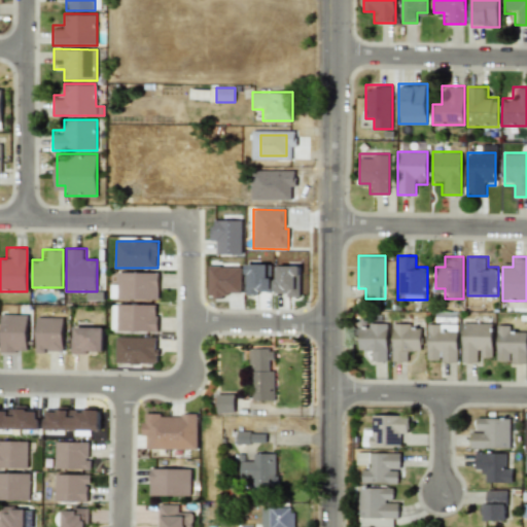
[(267,265),(246,266),(246,294),(272,293),(271,277),(267,278),(267,265)]
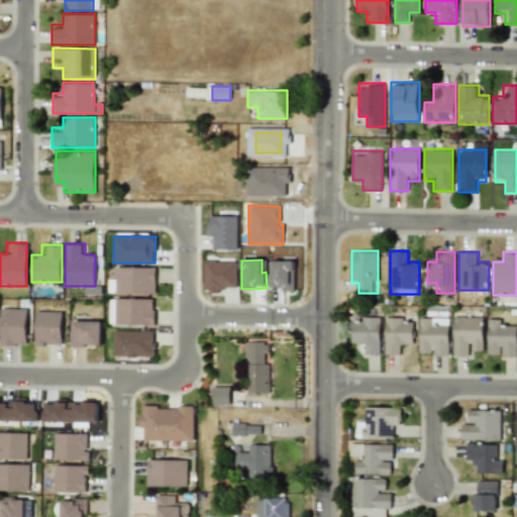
[(294,289),(294,261),(270,261),(270,289),(294,289)]
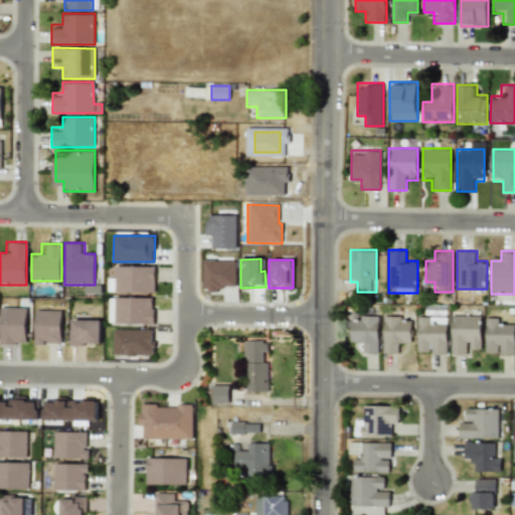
[(115,293),(156,293),(156,266),(115,266),(115,293)]
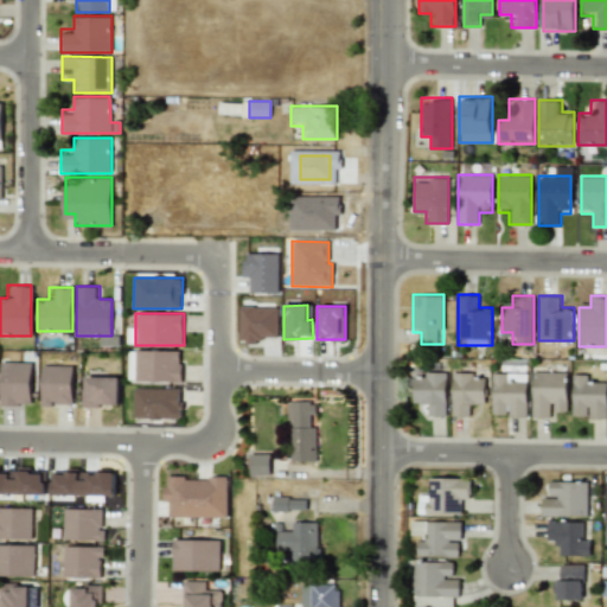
[(128,350),(128,382),(183,382),(183,350),(128,350)]
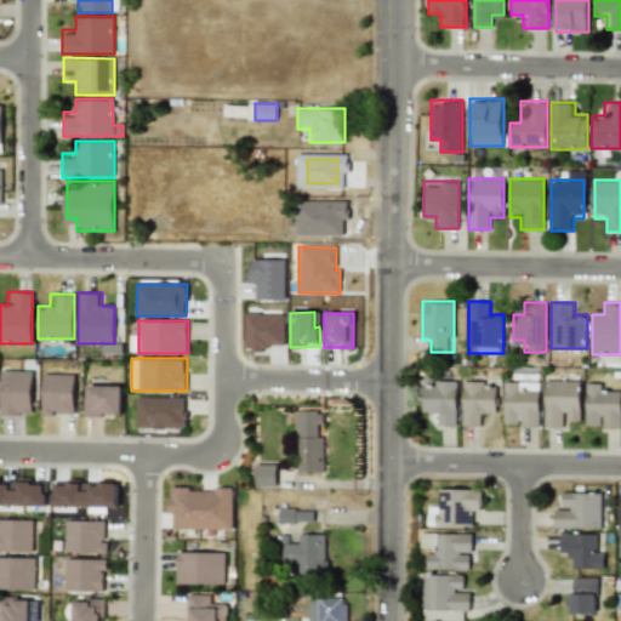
[(34,415),(34,370),(1,370),(1,415),(34,415)]
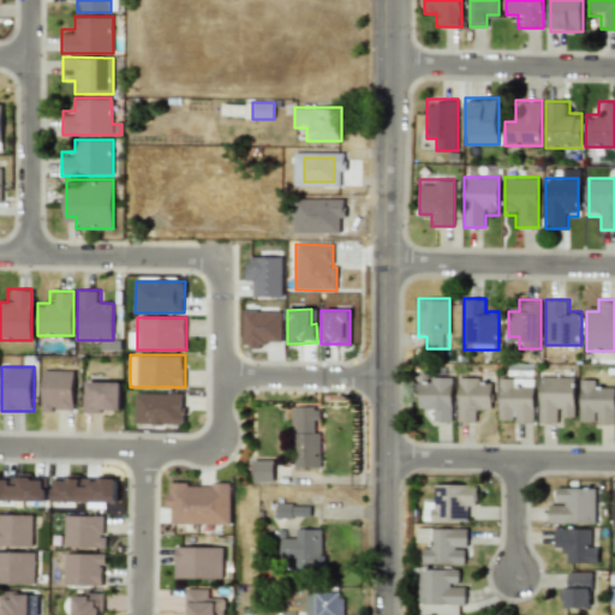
[(43,411),(75,411),(75,370),(43,370),(43,411)]
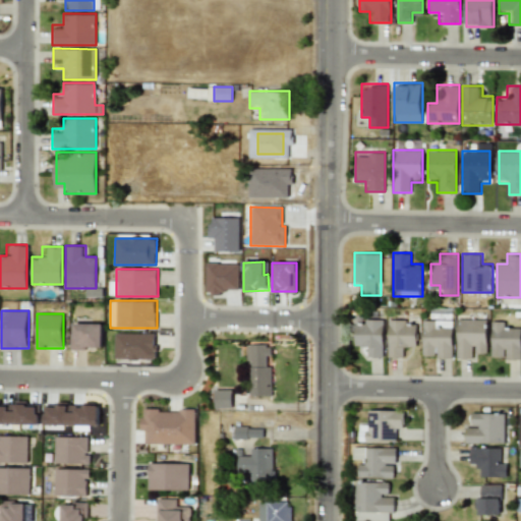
[(364,347),(364,357),(384,357),(384,319),(354,319),(354,347),(364,347)]
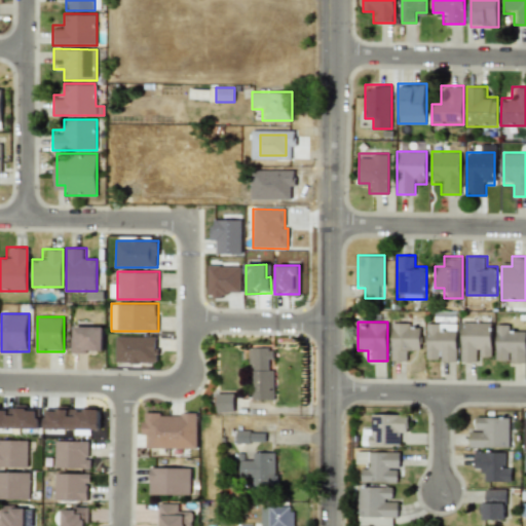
[(491,322),(461,322),(461,336),(461,362),(481,362),(481,352),(491,352),(491,322)]
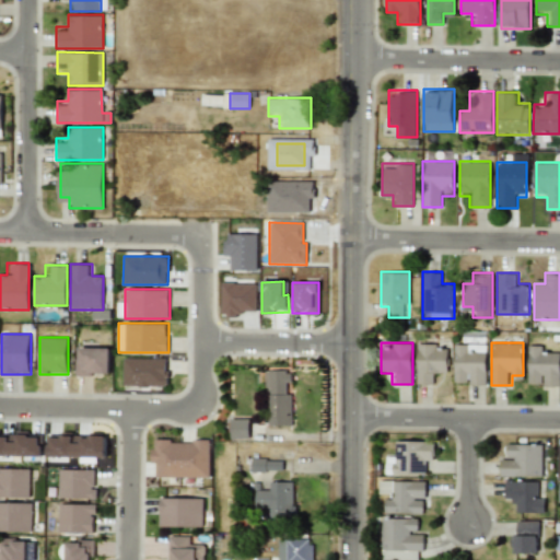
[(448,343),(417,343),(417,384),(438,384),(438,373),(448,373),(448,343)]
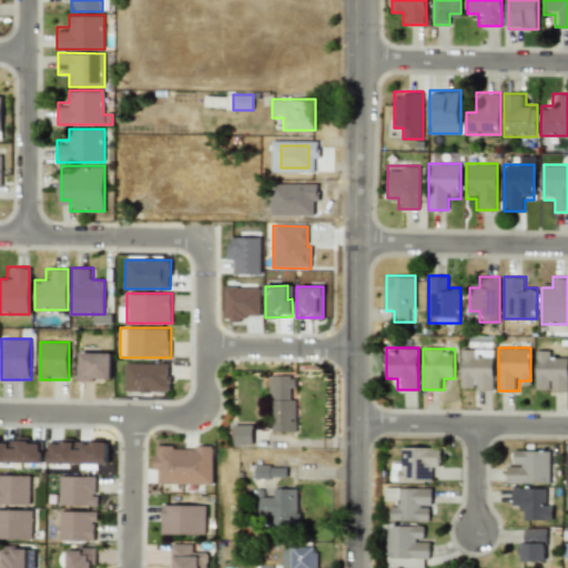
[(494,348),(460,348),(460,391),(494,391),(494,348)]
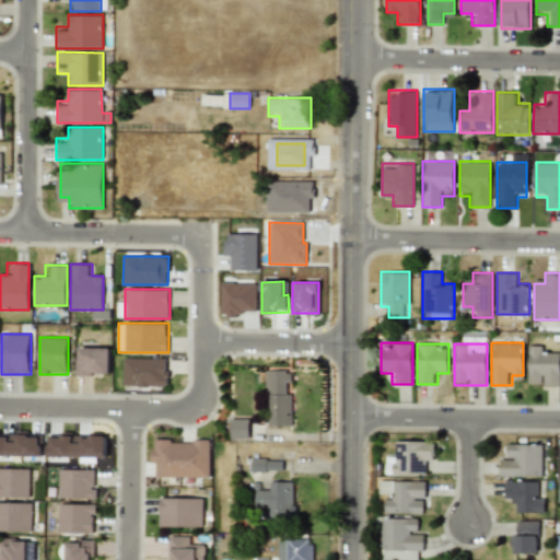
[(559,354),(550,356),(550,346),(528,346),(528,386),(559,386),(559,354)]
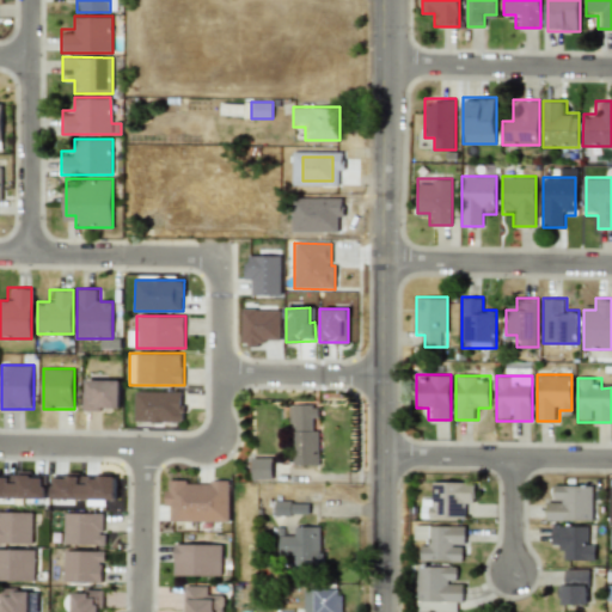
[(83,379),(83,410),(121,410),(121,379),(83,379)]
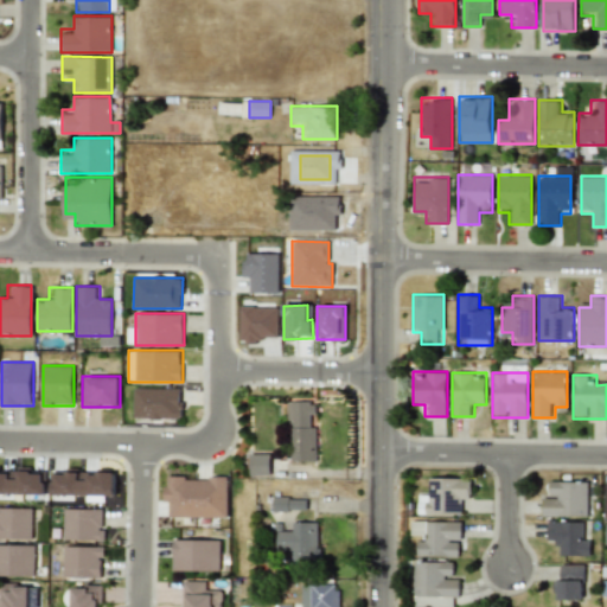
[(133,419),(180,419),(181,389),(134,388),(133,419)]
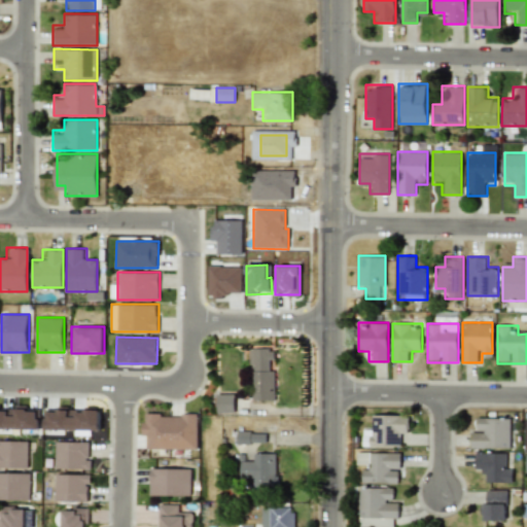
[(275,348),(249,348),(249,400),(275,400),(275,348)]
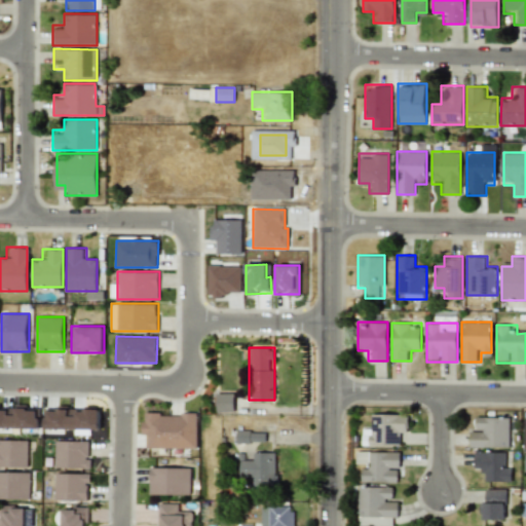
[(234,411),(233,392),(216,392),(216,411),(234,411)]
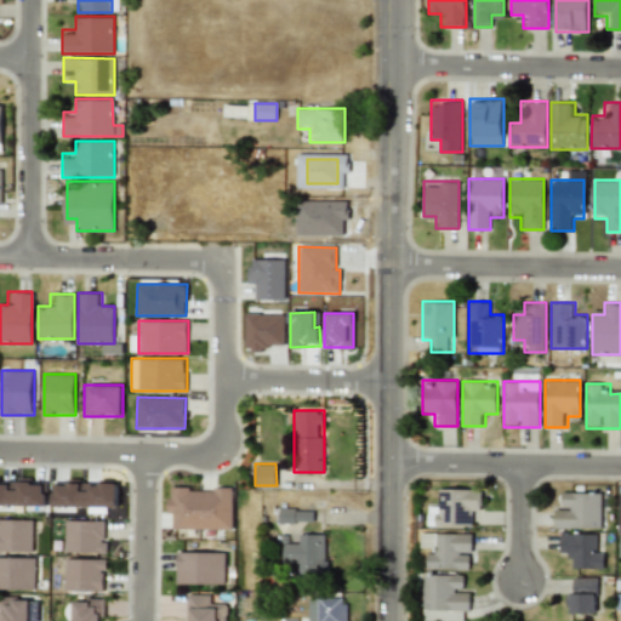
[(0,505),(46,506),(46,484),(32,483),(32,480),(0,480),(0,482),(0,480),(0,505)]
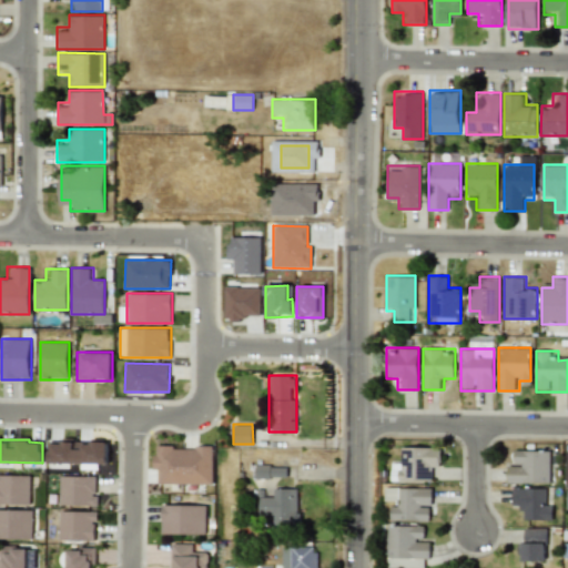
[(49,464),(108,464),(108,442),(61,442),(61,444),(49,444),(49,464)]
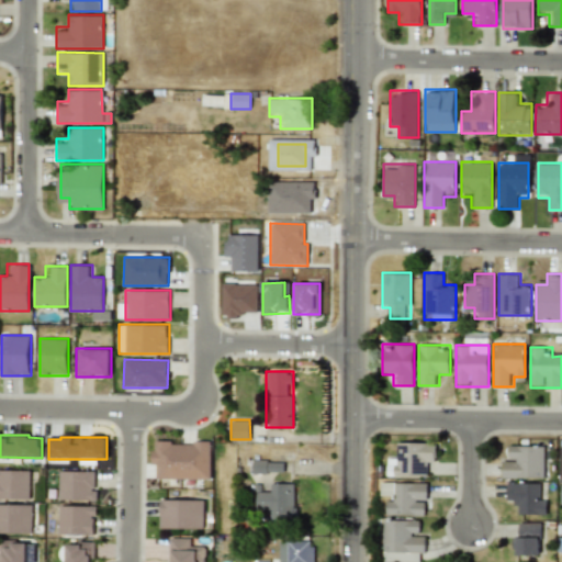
[(210,479),(210,442),(153,441),(153,464),(156,464),(156,479),(210,479)]
